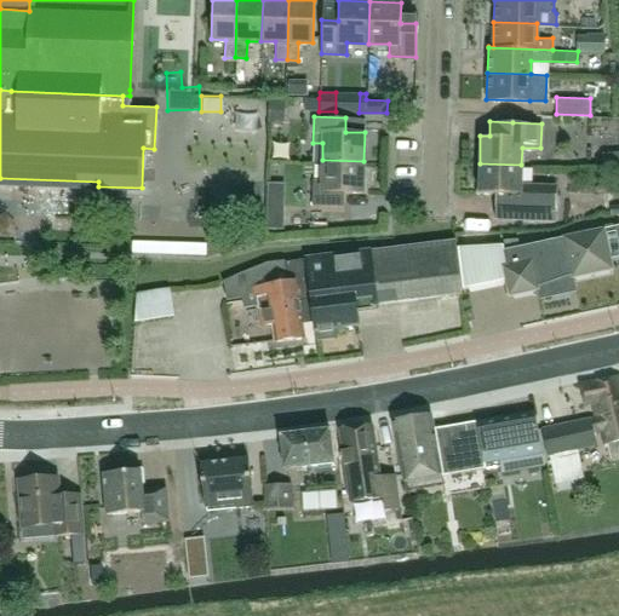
[(364,161),(322,160),(321,178),(311,177),(311,203),(343,205),(343,190),(362,191),(364,161)]
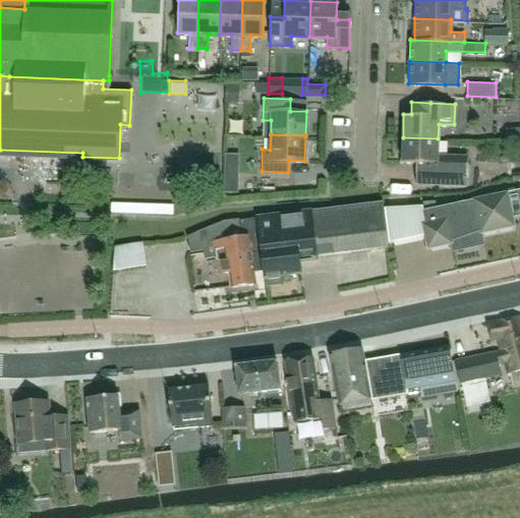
[(403,137),(402,161),(415,161),(416,161),(415,182),(466,183),(467,155),(453,154),(438,154),(438,138),(403,137)]
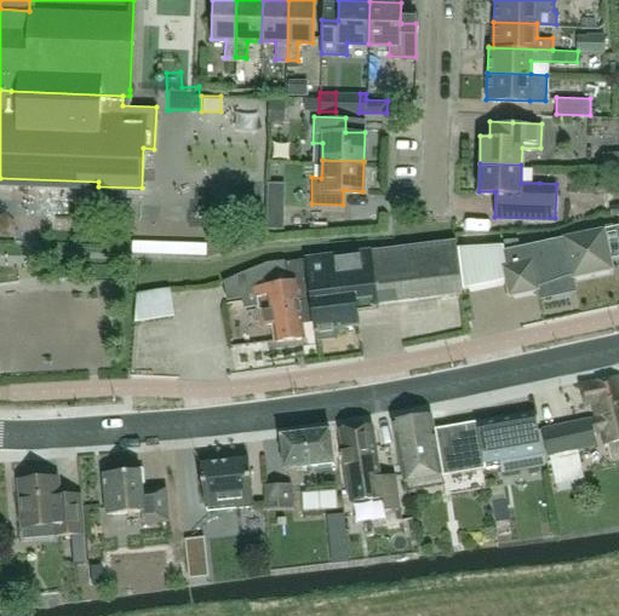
[(506,264),(502,265),(508,293),(537,287),(536,285),(566,274),(571,272),(571,275),(611,266),(602,226),(503,247),(506,264)]
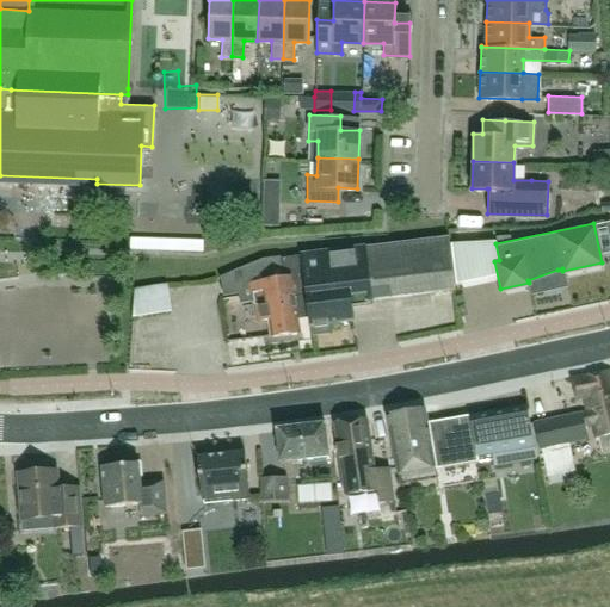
[(364,247),(300,254),(309,315),(310,323),(351,319),(347,291),(388,286),(389,295),(455,286),(448,237),(364,248),(364,247)]
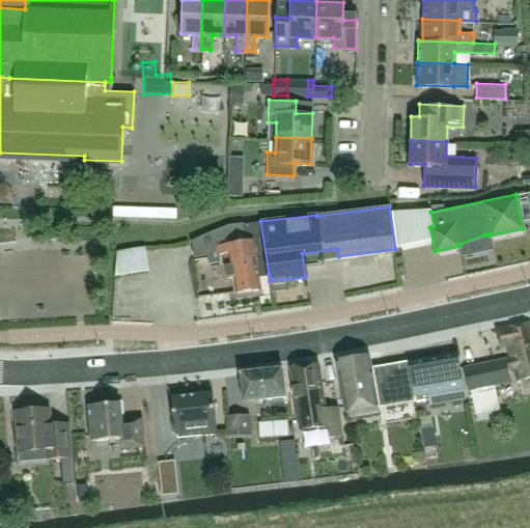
[(258,275),(269,274),(260,221),(241,223),(241,221),(226,224),(214,229),(216,245),(219,264),(221,278),(232,276),(234,290),(259,287),(258,275)]
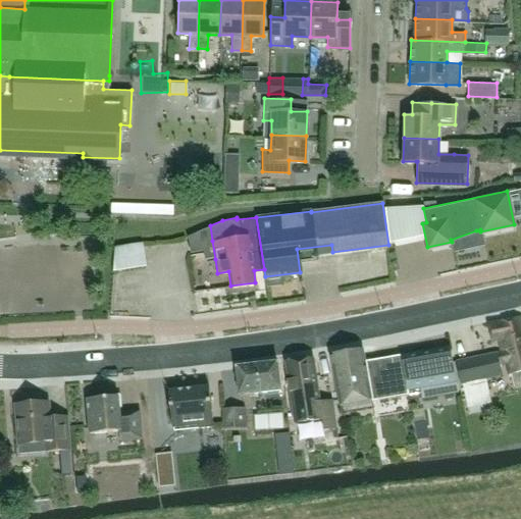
[(212,241),(210,225),(187,235),(191,254),(202,252),(204,261),(215,259),(212,241)]
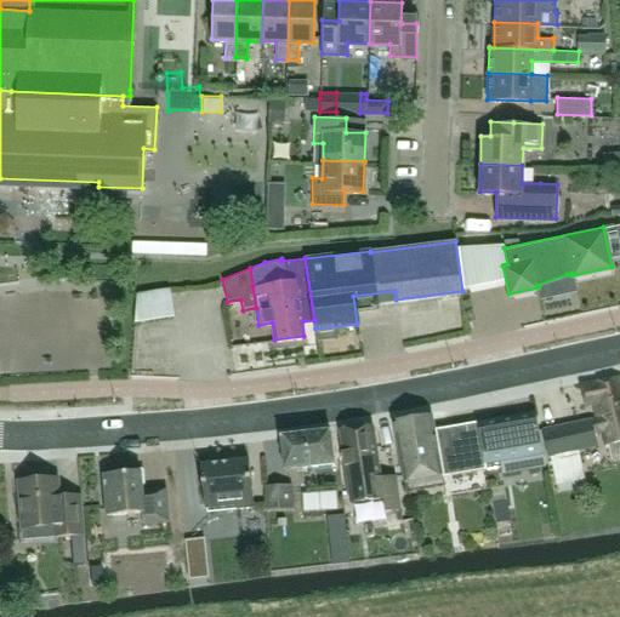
[(170,290),(134,296),(137,323),(174,316),(170,290)]
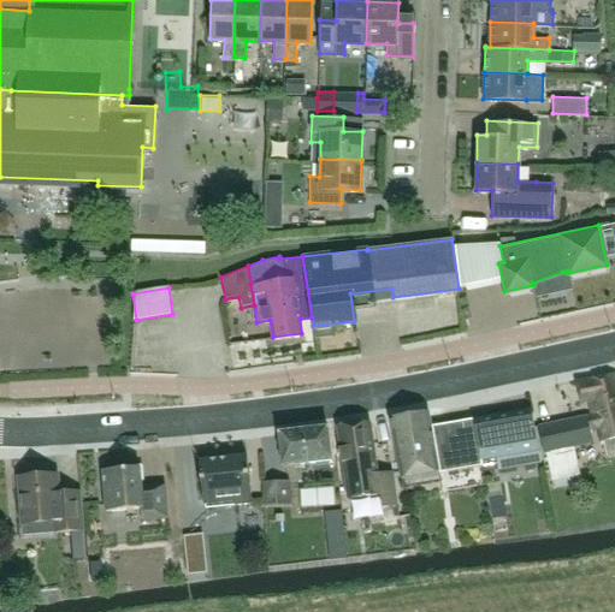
[(586,413),(536,423),(542,453),(545,453),(573,446),(592,443),(590,431),(597,429),(599,438),(614,433),(614,369),(614,370),(614,369),(599,373),(584,376),(574,379),(579,400),(590,398),(593,413),(587,415),(586,413)]
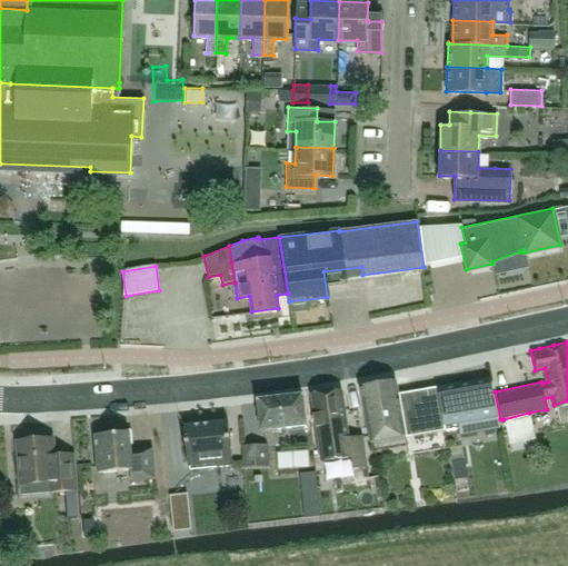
[(451,383),(437,385),(445,427),(458,425),(459,432),(498,425),(496,411),(490,378),(451,385),(451,383)]
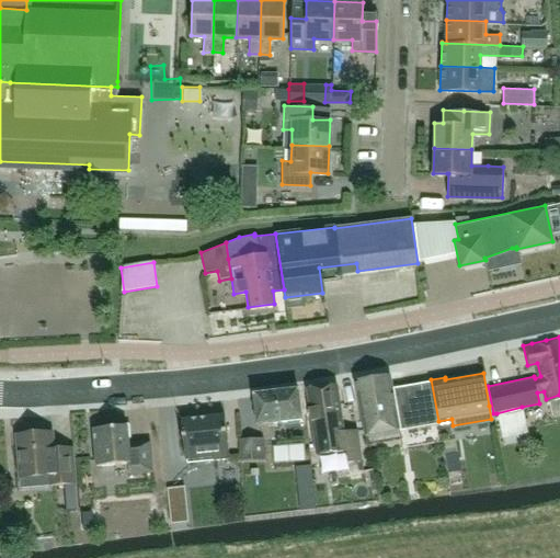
[(389,374),(354,379),(363,424),(365,433),(438,421),(431,379),(391,386),(389,374)]
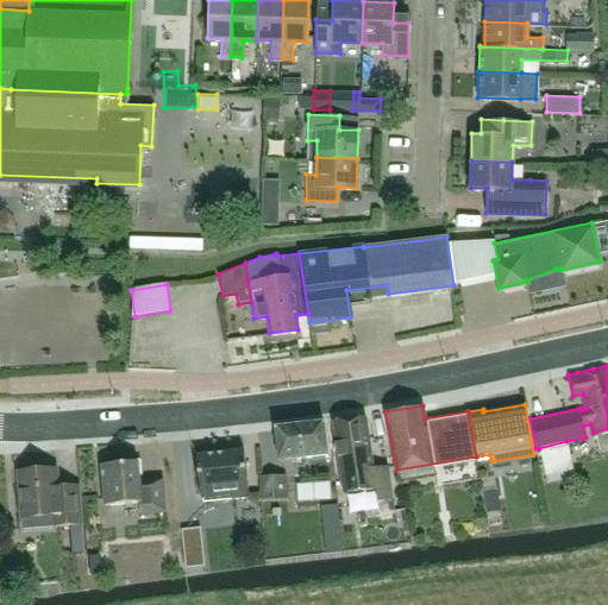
[(364,415),(332,420),(343,491),(375,486),(376,499),(392,497),(388,467),(373,470),(365,416),(364,415)]
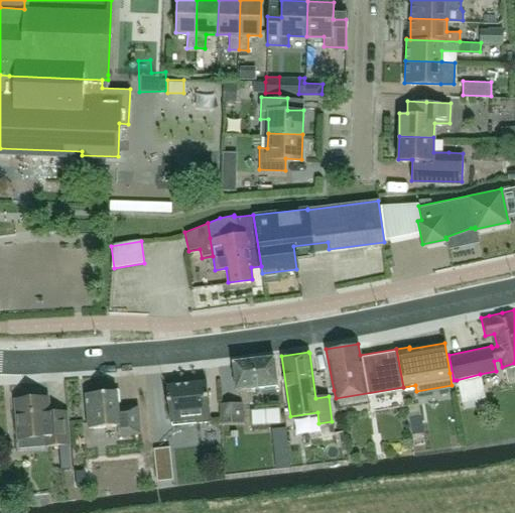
[(254,387),(276,384),(274,357),(233,361),(236,389),(246,387),(246,392),(254,391),(254,387)]
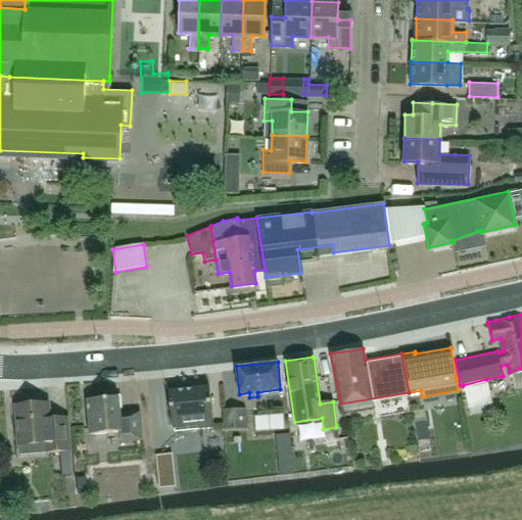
[(486,379),(463,385),(468,408),(468,412),(491,408),(491,404),(486,379)]
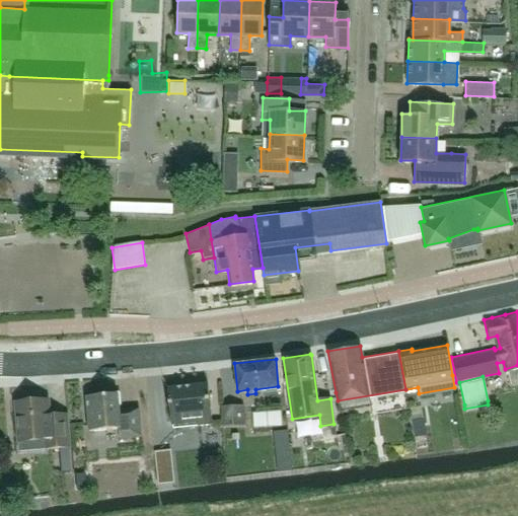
[(197,423),(212,422),(207,382),(166,386),(170,423),(197,421),(197,423)]
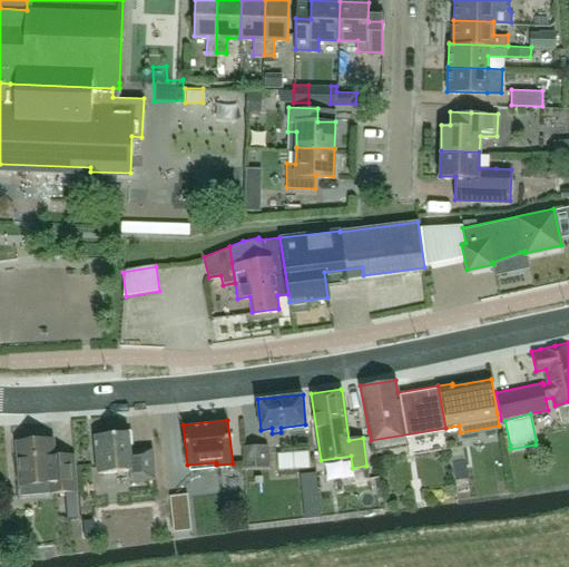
[(130,479),(155,478),(151,447),(130,448),(128,430),(94,433),(97,471),(129,468),(130,479)]
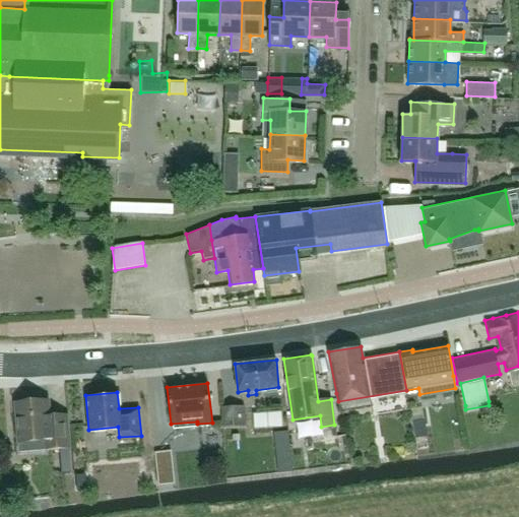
[(19,450),(68,446),(66,413),(49,414),(47,398),(14,401),(19,450)]
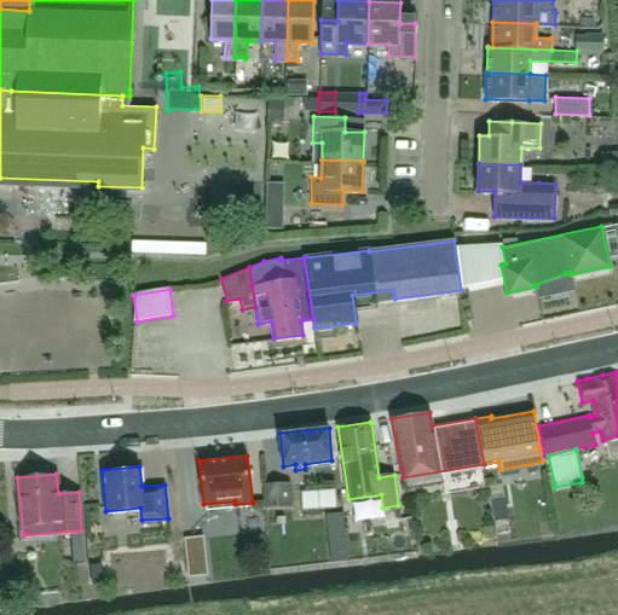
[(292,481),(263,482),(263,506),(290,505),(292,505),(292,481)]
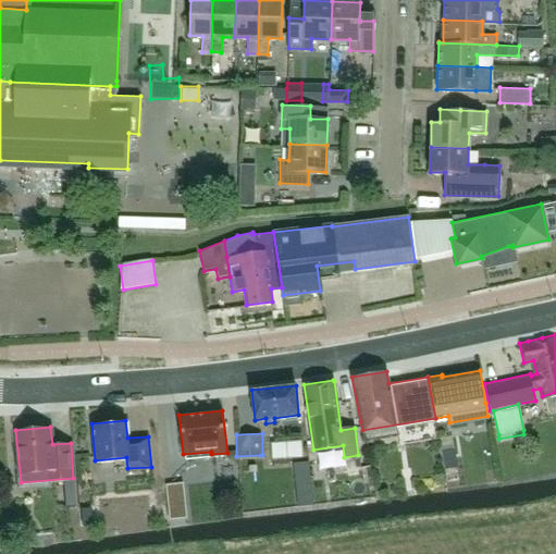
[(308,460),(293,462),(295,480),(310,479),(308,460)]
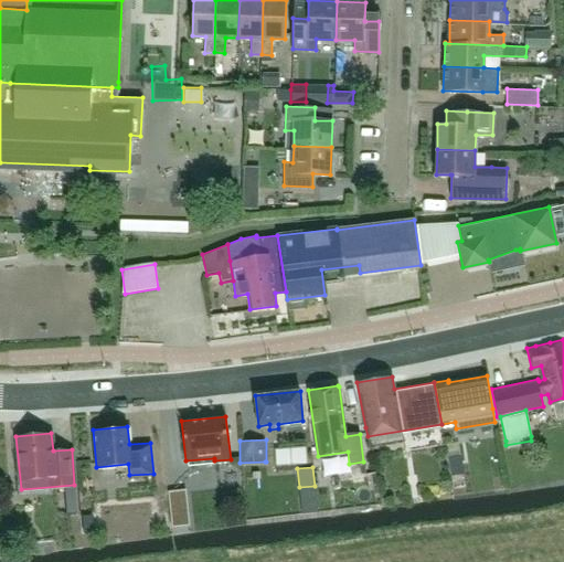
[(187,509),(170,510),(172,523),(188,522),(187,509)]
